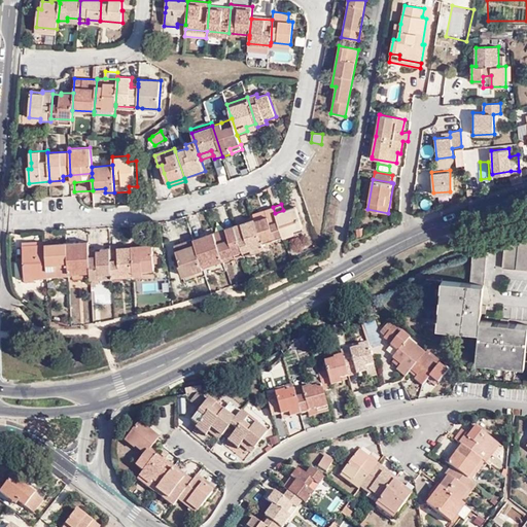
[(282,235),(283,238),(295,234),(294,231),(304,227),(296,206),(283,210),(275,213),(282,235)]
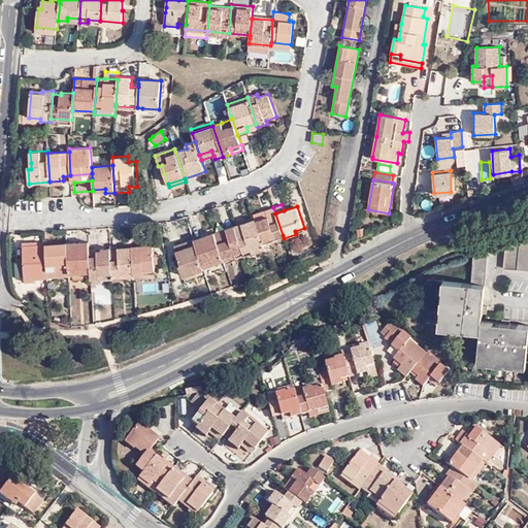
[(275,213),(273,207),(266,209),(267,210),(268,215),(255,219),(263,242),(283,235),(275,213)]
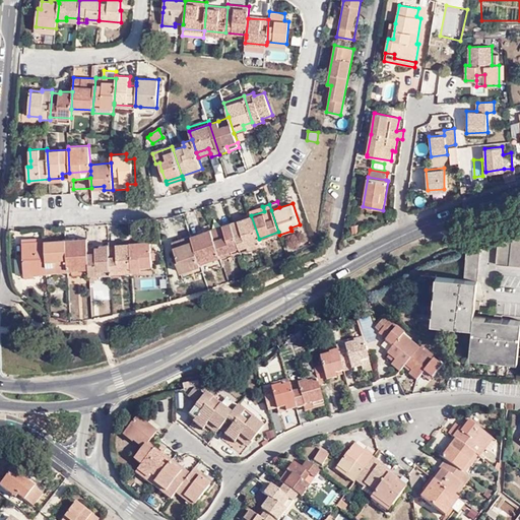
[(251,215),(250,211),(237,215),(238,219),(251,215)]
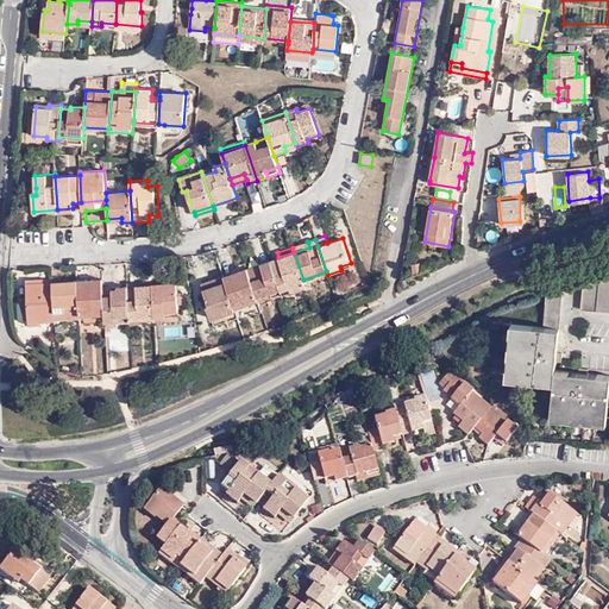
[(278,257),(270,259),(281,292),(289,288),(288,284),(303,280),(294,252),(278,257)]
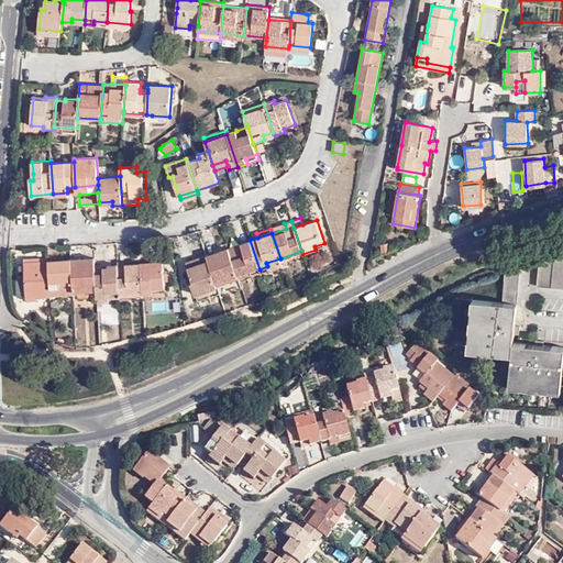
[(260,269),(250,240),(241,243),(242,247),(230,252),(239,276),(260,269)]
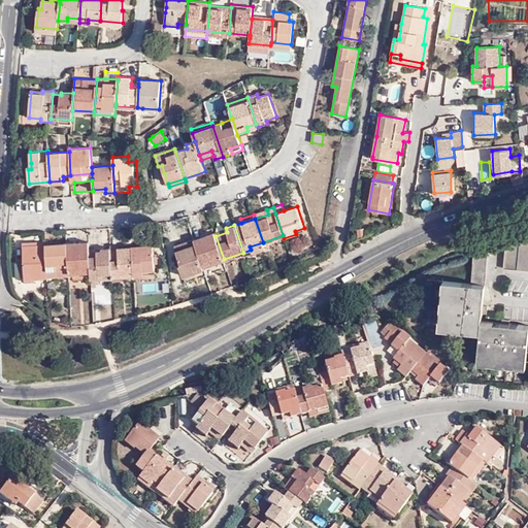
[(215,232),(216,236),(227,232),(226,228),(215,232)]
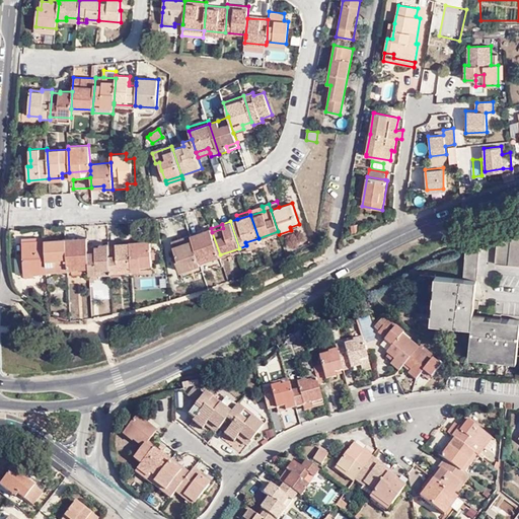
[(212,232),(211,228),(200,232),(202,236),(192,239),(200,262),(220,254),(212,232)]
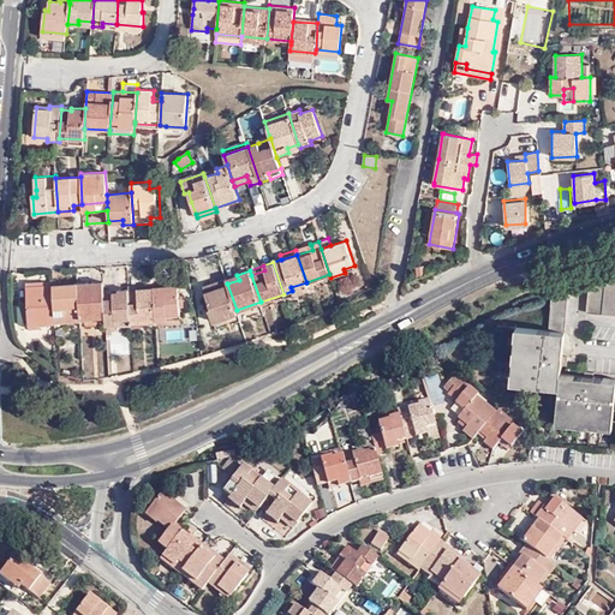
[(614,278),(590,287),(586,312),(614,315),(614,278)]
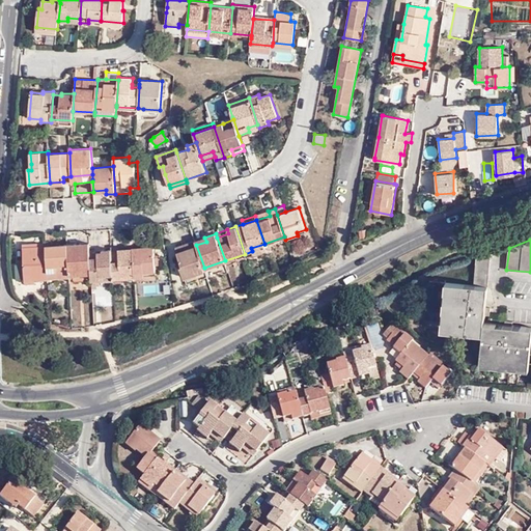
[(196,245),(195,241),(185,244),(187,248),(177,252),(180,260),(183,266),(180,267),(185,279),(206,272),(204,268),(196,245)]
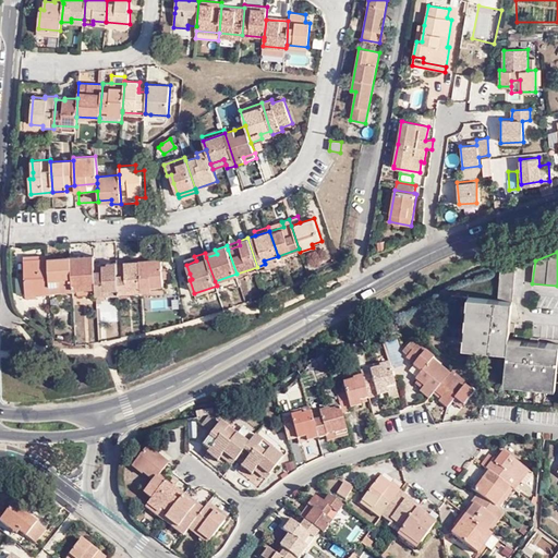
[(95,270),(94,255),(72,256),(73,289),(76,289),(96,288),(95,270)]
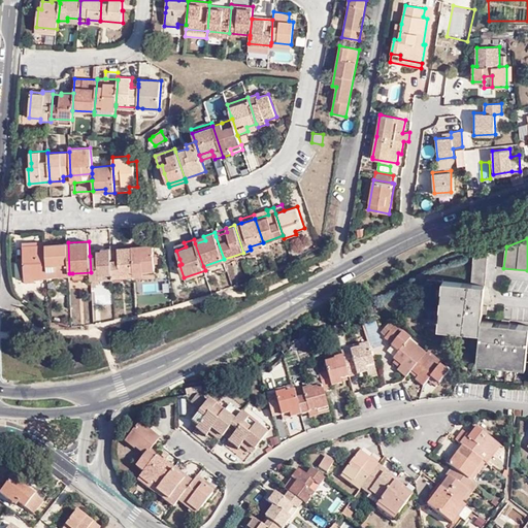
[(69,273),(68,242),(60,243),(45,244),(47,277),(70,276),(69,273)]
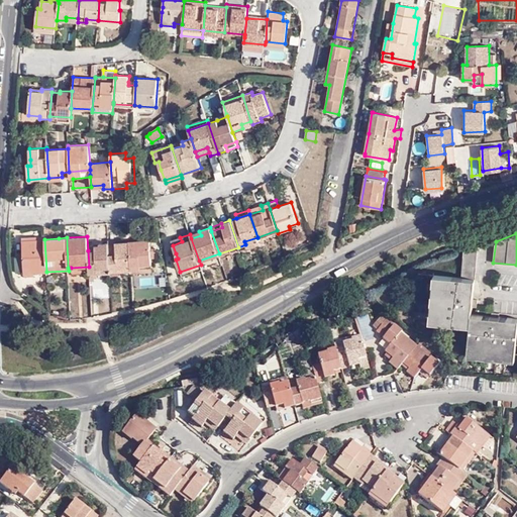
[(35,273),(46,272),(44,239),(22,240),(24,274),(35,273)]
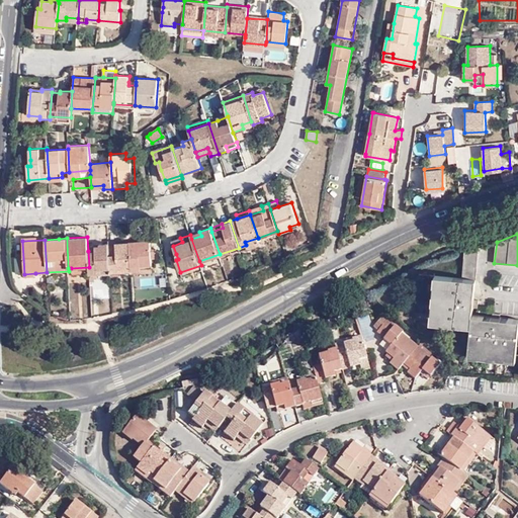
[(130,242),(132,267),(132,270),(142,269),(141,265),(153,265),(151,240),(130,242)]
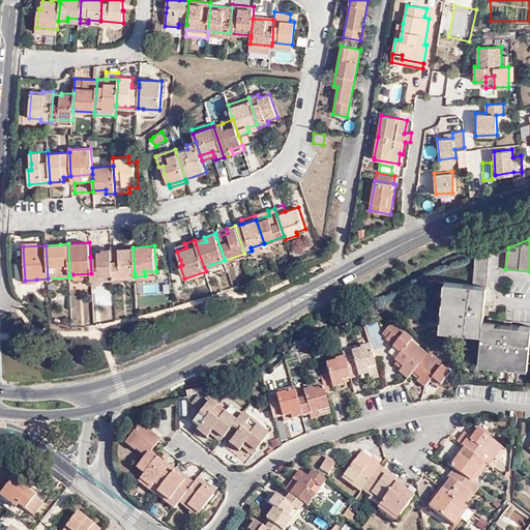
[(133,247),(111,248),(113,274),(135,273),(133,247)]
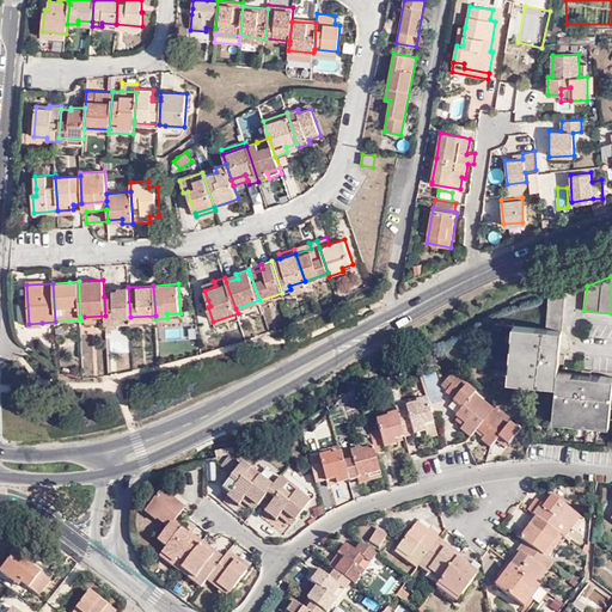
[(105,316),(106,324),(116,324),(115,318),(130,317),(128,287),(112,288),(114,297),(104,297),(105,316)]
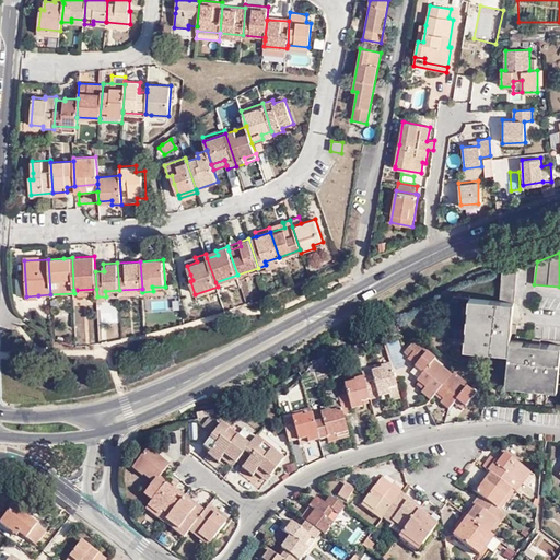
[(512,331),(513,324),(518,267),(502,272),(500,301),(469,298),(465,349),(510,353),(506,386),(558,391),(559,369),(559,345),(540,343),(533,343),(511,341),(512,331)]
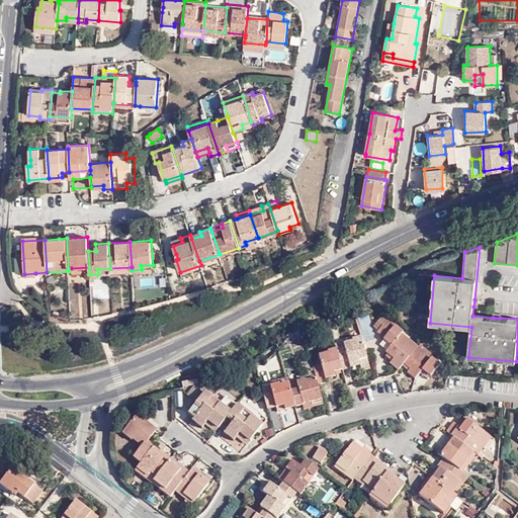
[(369,316),(360,319),(364,332),(373,330),(369,316)]
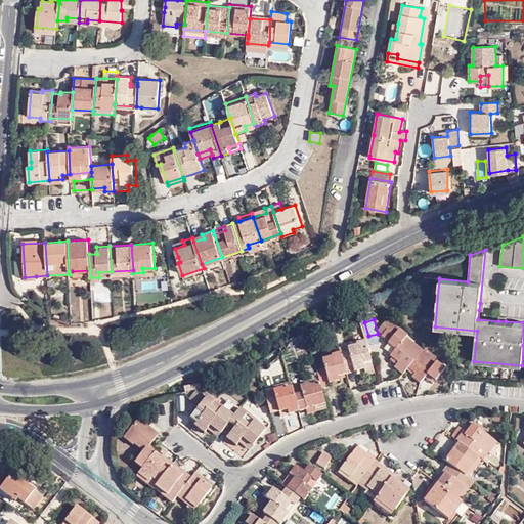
[(423,351),(406,338),(407,337),(392,323),(393,323),(388,319),(378,332),(383,336),(382,337),(389,343),(388,344),(396,350),(390,357),(392,358),(398,363),(396,365),(404,373),(406,370),(408,369),(423,351)]
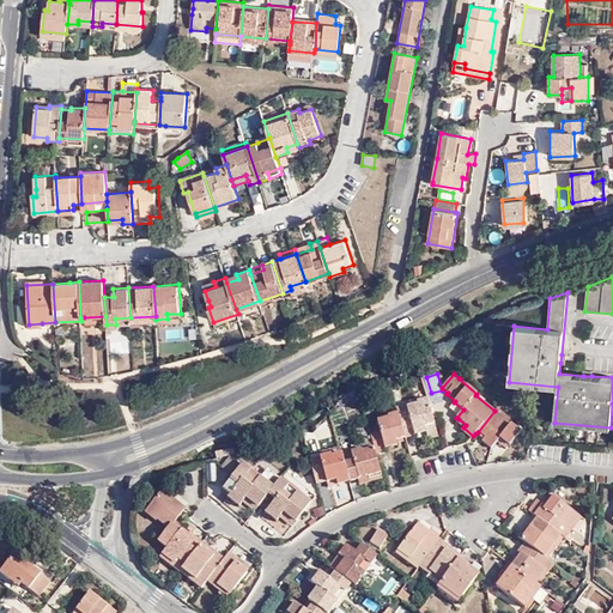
[(357,389),(346,398),(352,406),(362,401),(357,389)]
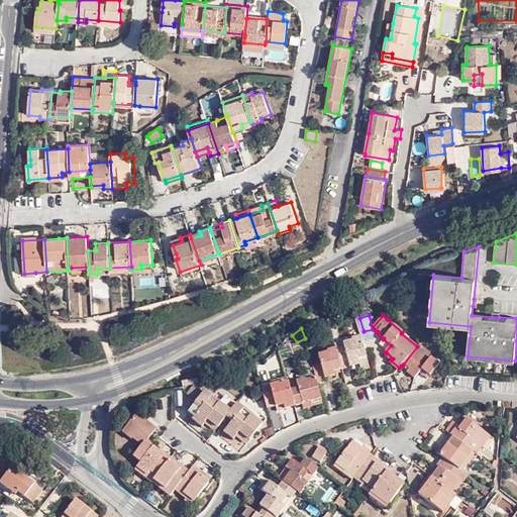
[(367,358),(360,337),(351,340),(351,341),(342,344),(343,347),(336,349),(337,353),(341,370),(349,368),(347,364),(367,358)]
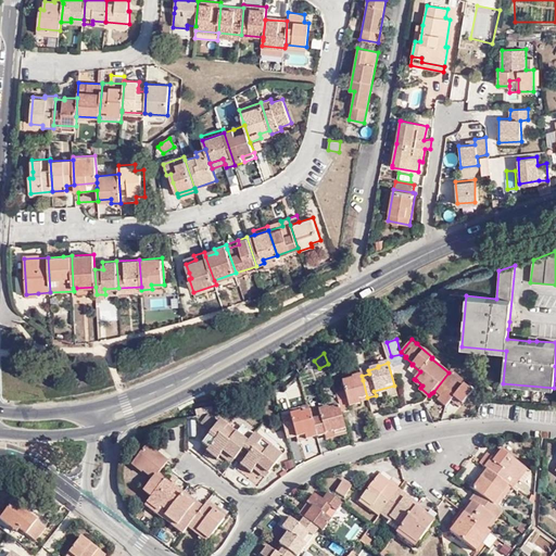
[(465,382),(450,370),(449,373),(463,384),(465,382)]
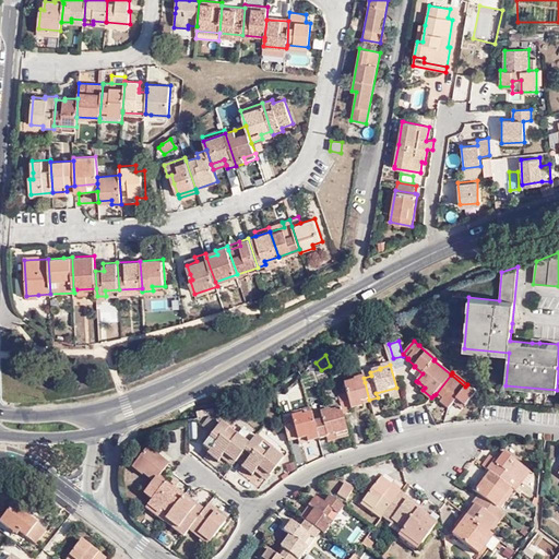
[(475,395),(465,387),(451,375),(436,394),(451,406),(453,404),(455,400),(465,407),(475,395)]
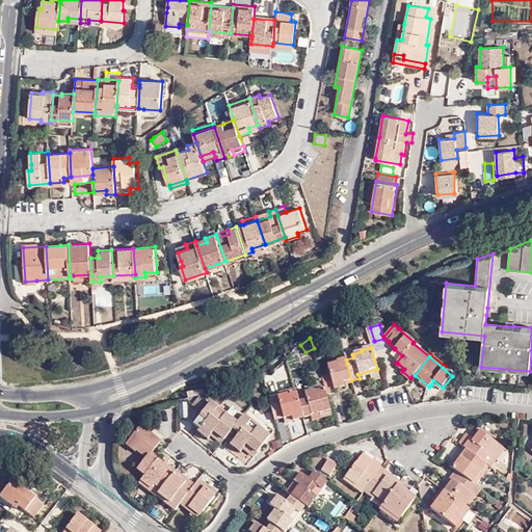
[(344,382),(351,380),(347,364),(337,367),(337,364),(327,366),(329,375),(321,377),(324,390),(326,395),(335,393),(334,391),(333,386),(344,382)]
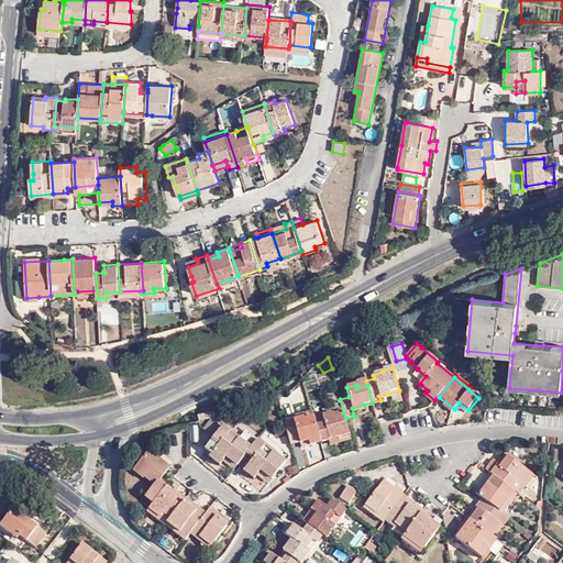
[(378,396),(381,400),(392,398),(400,395),(399,390),(378,396)]
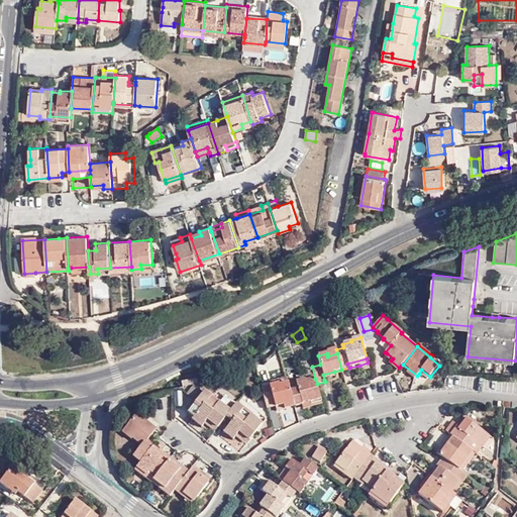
[(389,363),(398,370),(399,368),(391,360),(389,363)]
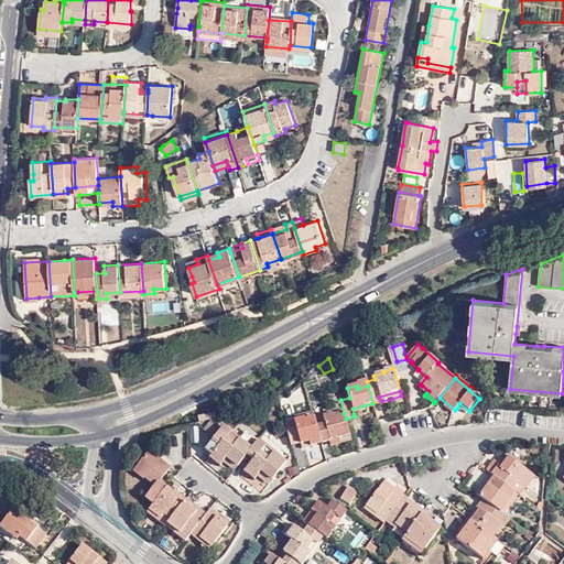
[(394,405),(403,402),(401,396),(392,399),(394,405)]
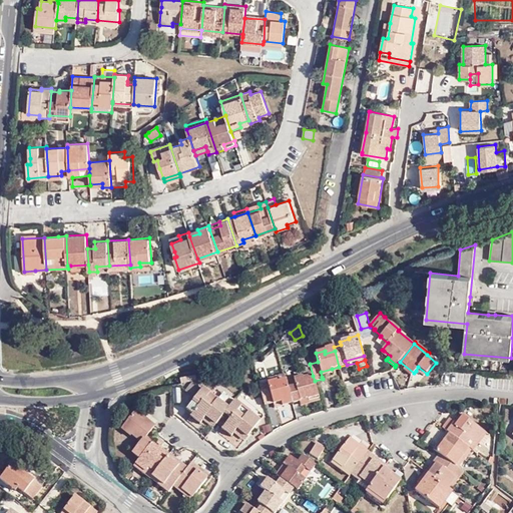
[(400,362),(398,363),(405,368),(403,370),(411,376),(414,373),(400,362)]
